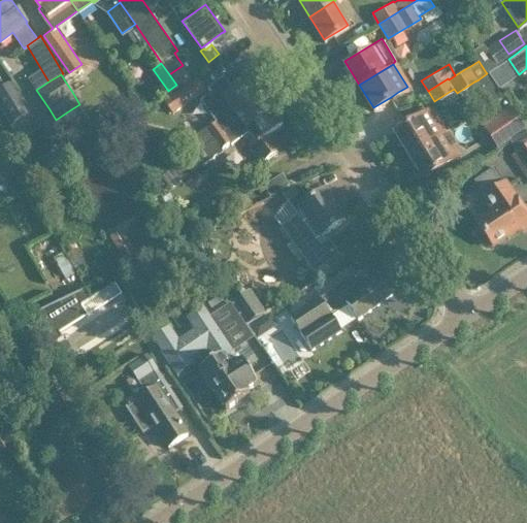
[(195,75),(162,98),(170,109),(171,108),(203,87),(195,75)]
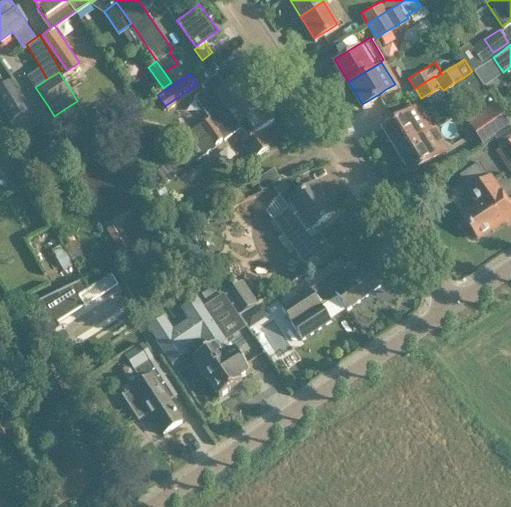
[(199,122),(191,128),(198,138),(238,109),(257,95),(241,73),(225,85),(216,73),(203,83),(206,87),(198,92),(213,113),(209,116),(199,123),(199,122)]
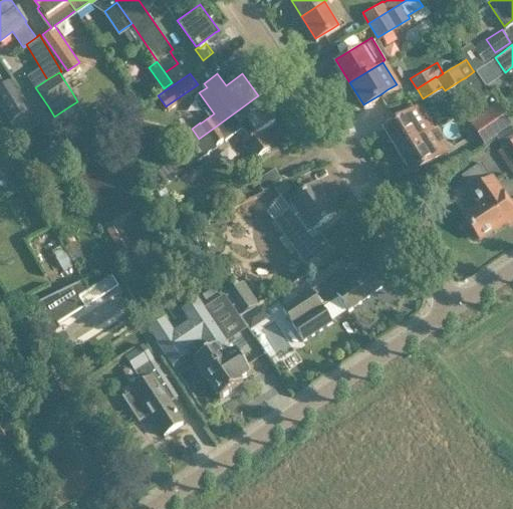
[(0,105),(10,120),(29,107),(10,78),(1,84),(0,82),(0,76),(1,76),(0,74),(0,105)]
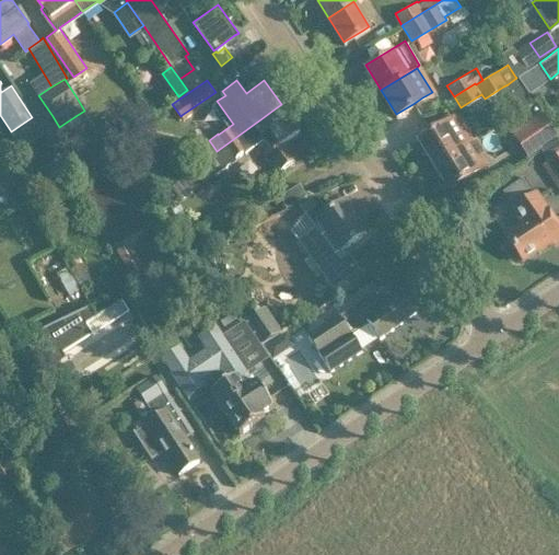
[(141,100),(127,110),(138,125),(152,115),(141,100)]
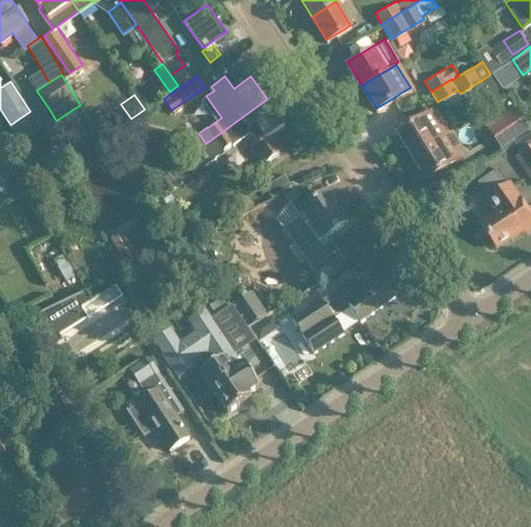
[(206,143),(196,150),(205,161),(223,149),(222,147),(231,140),(233,141),(249,129),(256,138),(250,142),(263,161),(264,160),(282,148),(270,132),(284,123),(267,99),(247,113),(206,143)]
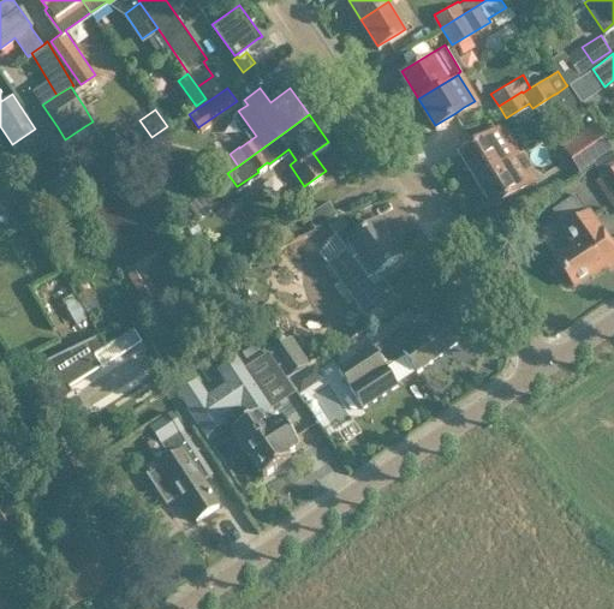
[(612,147),(595,120),(561,142),(579,168),(591,160),(612,147)]
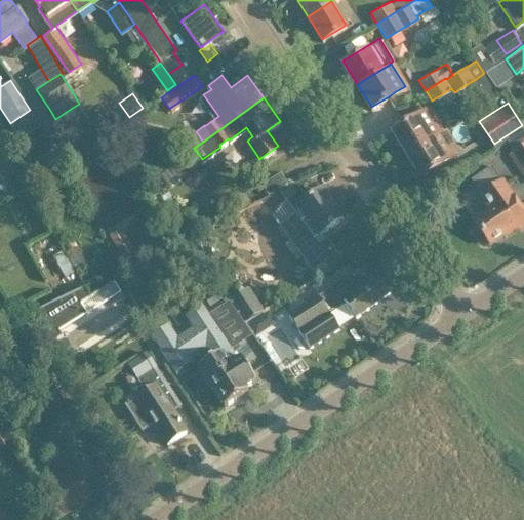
[(393,130),(390,134),(395,142),(400,142),(406,152),(429,137),(443,128),(429,106),(415,114),(409,118),(392,128),(393,130)]
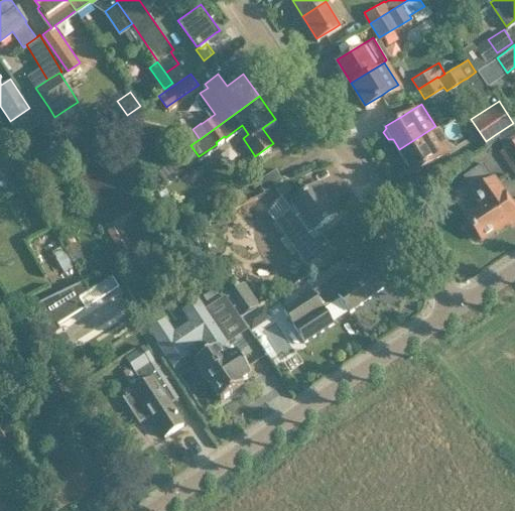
[(102,112),(90,120),(100,134),(112,126),(102,112)]
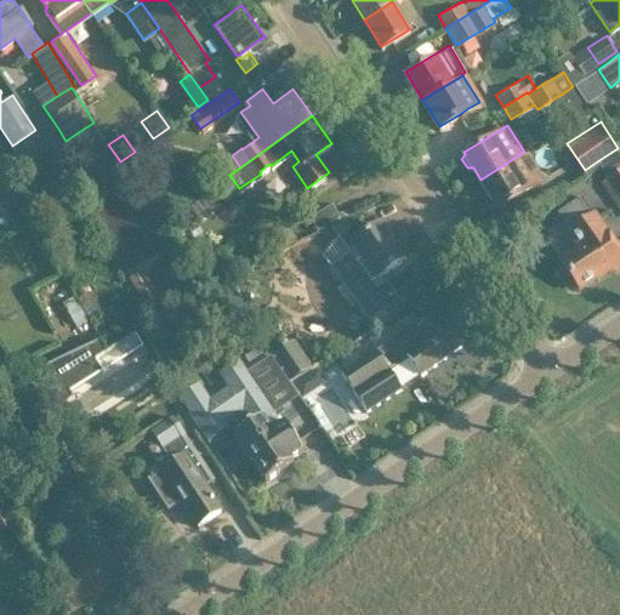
[(606,155),(597,161),(608,176),(603,178),(610,189),(618,201),(619,204),(619,152),(618,148),(606,155)]
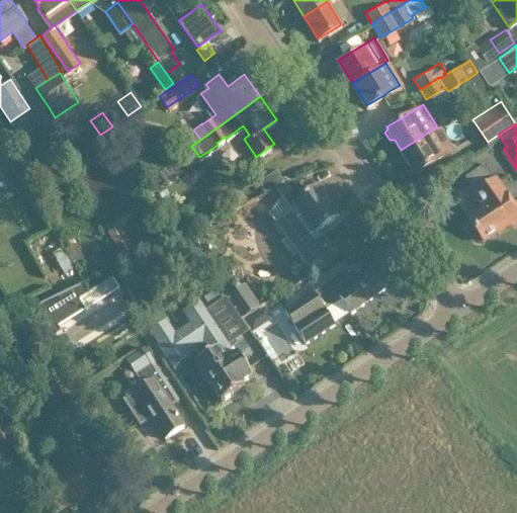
[(423,136),(401,150),(407,159),(404,164),(408,171),(414,170),(415,172),(437,158),(451,150),(445,141),(449,139),(440,124),(437,126),(423,136)]
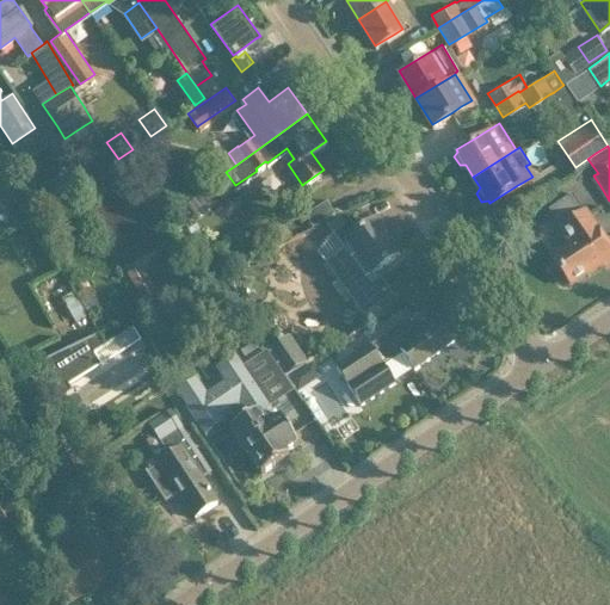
[(48,185),(65,174),(55,160),(38,171),(48,185)]
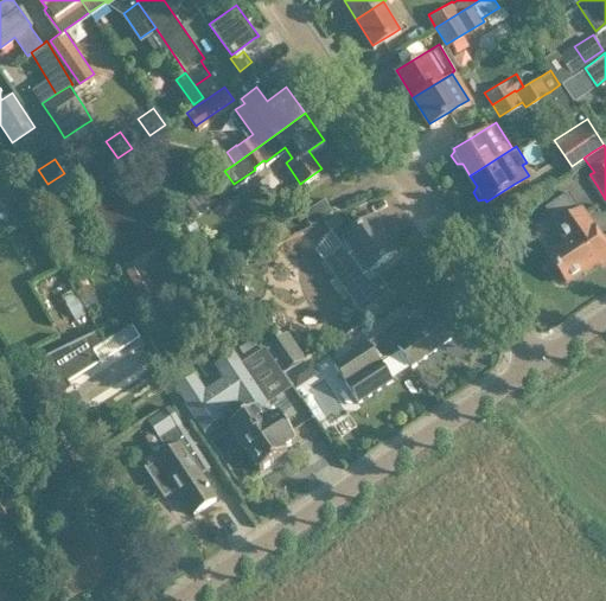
[(568,189),(544,205),(556,221),(560,227),(565,235),(568,240),(563,242),(548,253),(566,279),(597,259),(605,251),(605,244),(595,230),(581,208),(580,205),(568,189)]
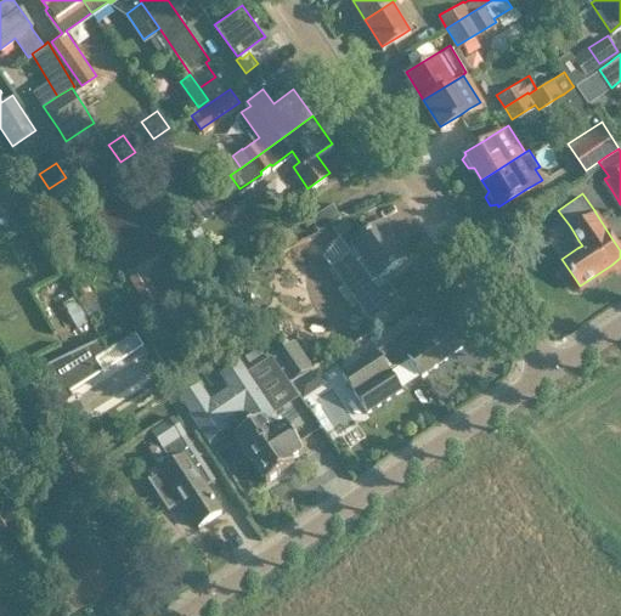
[(333,202),(309,216),(316,230),(342,214),(333,202)]
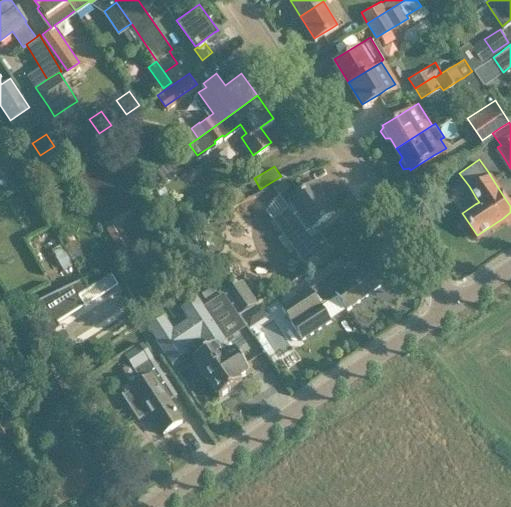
[(288,204),(271,217),(274,222),(282,233),(293,247),(293,248),(304,263),(320,251),(329,245),(318,229),(315,225),(318,223),(334,211),(313,182),(291,198),(288,200),(290,203),(288,204)]
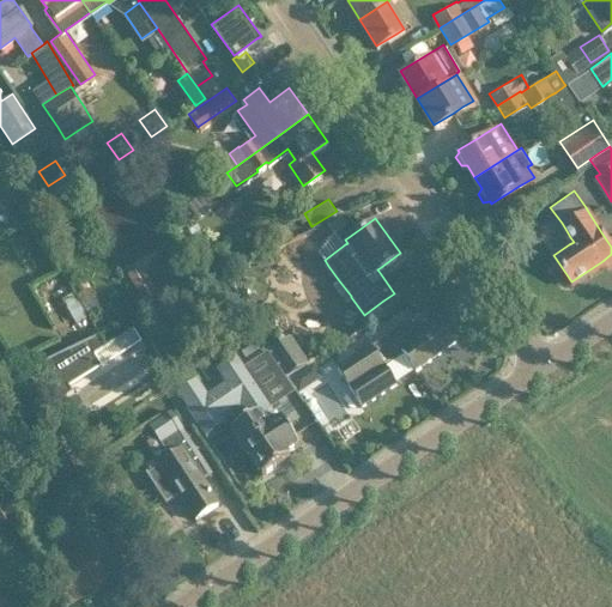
[(167,249),(146,261),(165,292),(186,280),(167,249)]
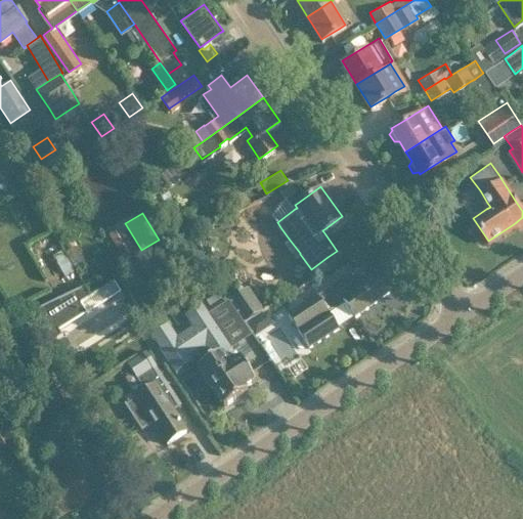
[(75,266),(84,261),(75,244),(66,249),(75,266)]
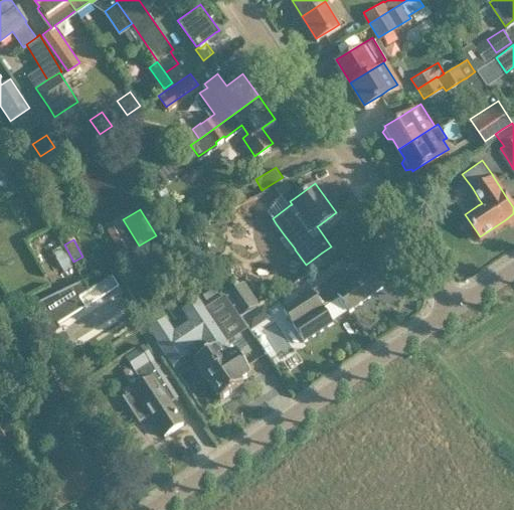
[(285,305),(283,306),(293,322),(303,339),(332,320),(331,318),(322,304),(337,294),(346,308),(348,310),(381,285),(369,268),(364,272),(354,260),(341,269),(304,293),(285,305)]
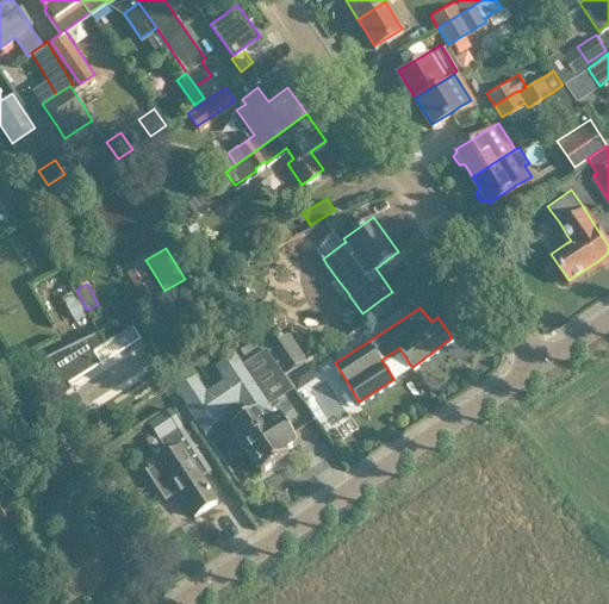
[(98,330),(36,360),(58,396),(72,387),(68,381),(101,361),(93,349),(105,342),(98,330)]
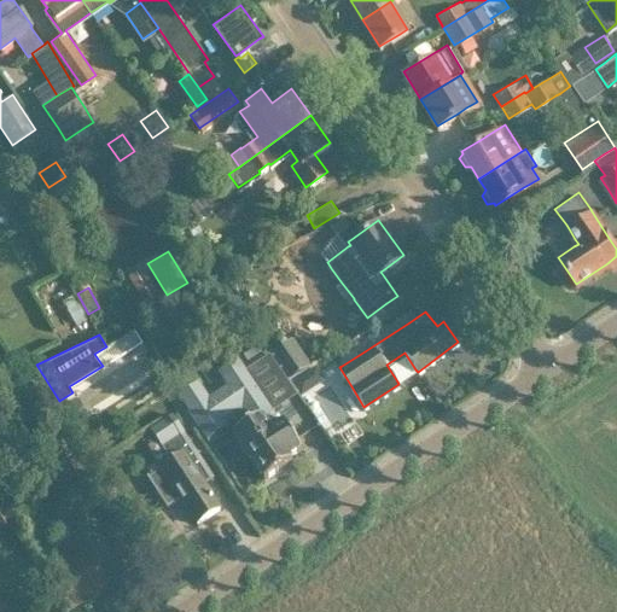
[(256,342),(243,350),(251,363),(251,365),(271,353),(271,351),(267,347),(262,350),(256,342)]
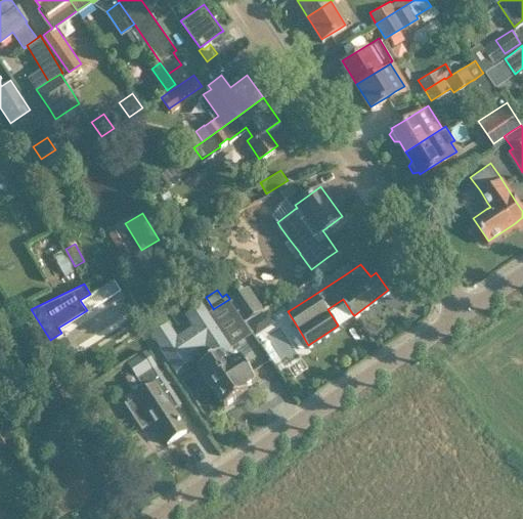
[(177,335),(160,346),(172,365),(176,371),(180,377),(198,365),(212,387),(223,404),(238,394),(247,388),(246,387),(245,385),(255,378),(273,365),(251,333),(229,299),(213,309),(209,312),(208,311),(205,306),(203,306),(186,317),(191,325),(177,335)]
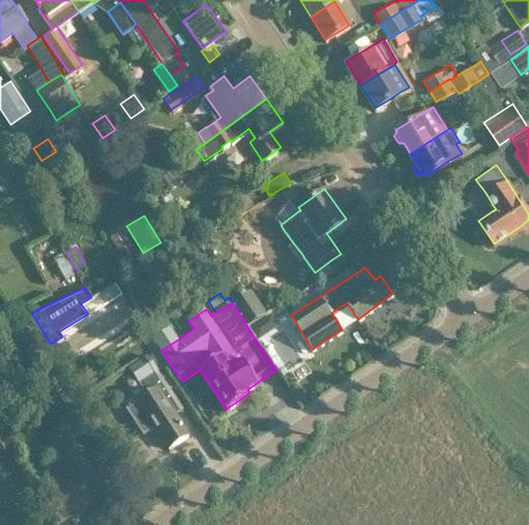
[(144,432),(154,426),(169,446),(187,433),(169,405),(175,402),(172,396),(174,395),(149,356),(131,368),(145,388),(147,387),(151,392),(127,408),(144,432)]
